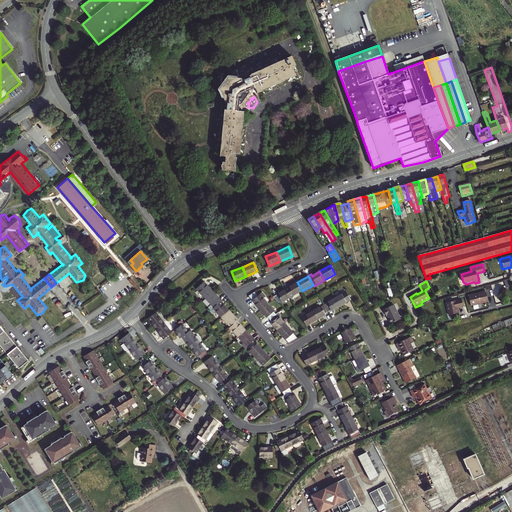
[(291,298),(302,291),(297,282),(286,289),(291,298)]
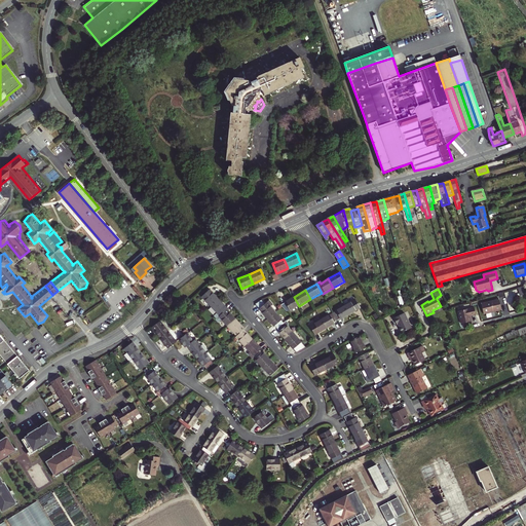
[(212,307),(219,300),(210,291),(202,298),(212,307)]
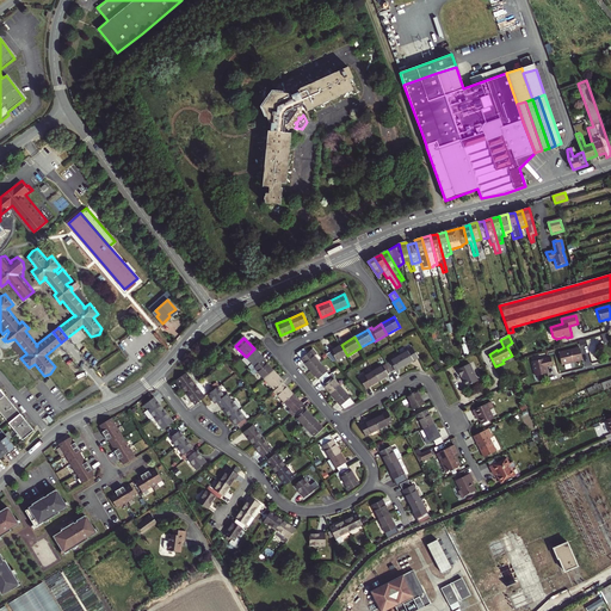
[(332,351),(327,355),(328,356),(333,362),(337,360),(338,362),(347,356),(341,345),(332,351)]
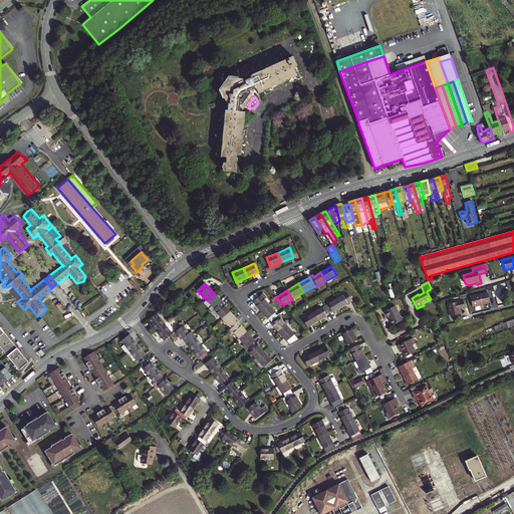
[(264,293),(262,295),(260,297),(256,292),(250,297),(262,311),(270,304),(265,299),(267,297),(264,293)]
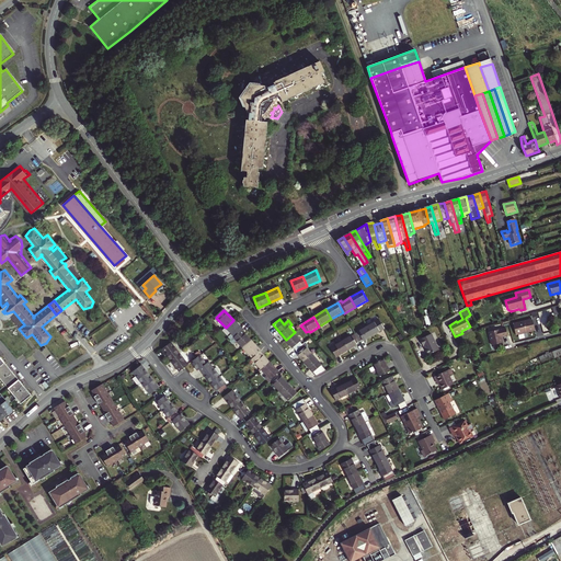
[(367,325),(373,335),(385,329),(379,319),(367,325)]
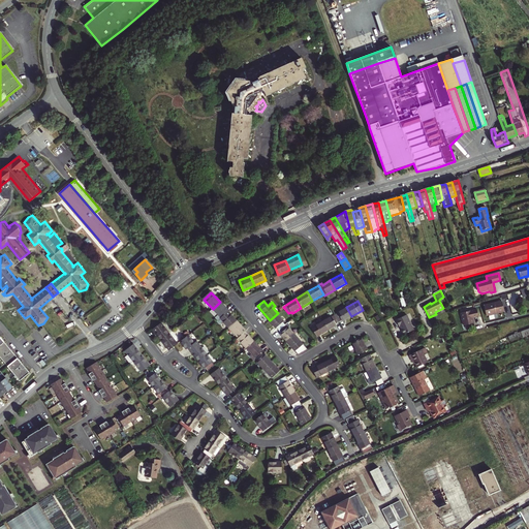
[(501,301),(484,305),(487,316),(504,312),(501,301)]
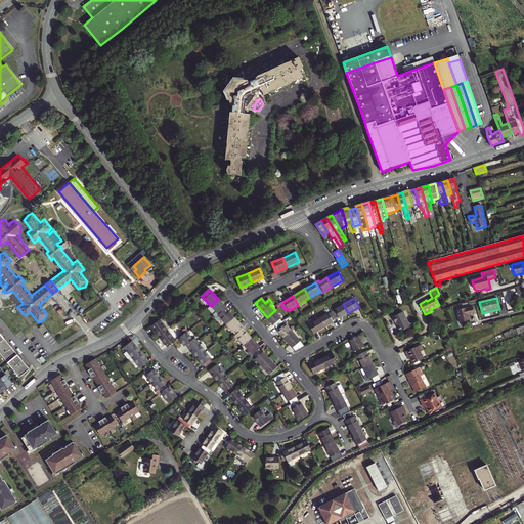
[(227,308),(218,299),(211,306),(219,315),(226,309),(227,308)]
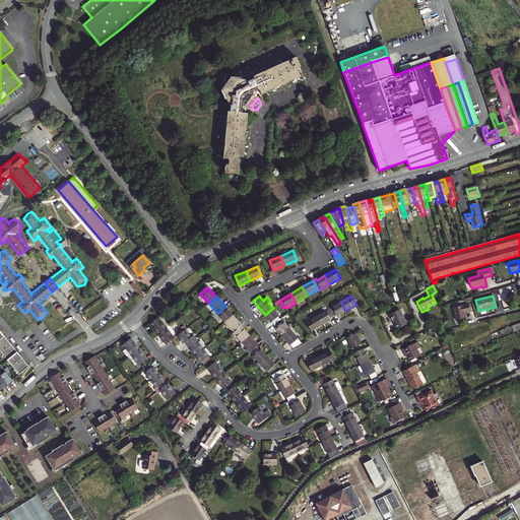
[(336,314),(337,316),(345,311),(340,302),(332,307),(333,308),(329,310),(333,316),(336,314)]
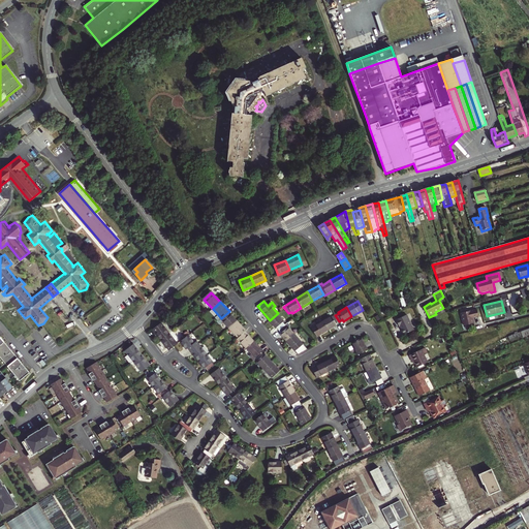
[(476,309),(461,313),(463,325),(473,323),(472,318),(472,317),(473,317),(474,318),(478,317),(476,309)]
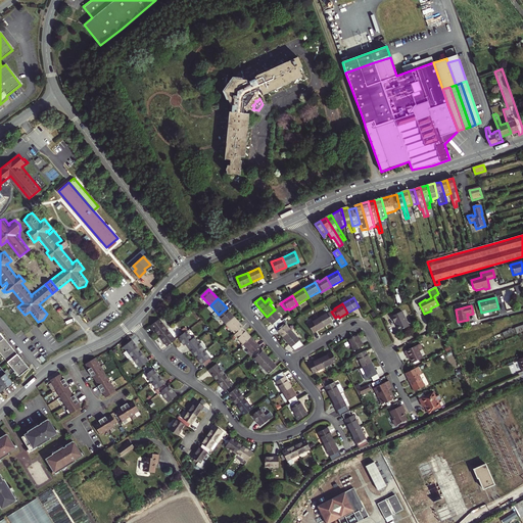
[(234,318),(226,308),(219,315),(218,316),(227,325),(234,318)]
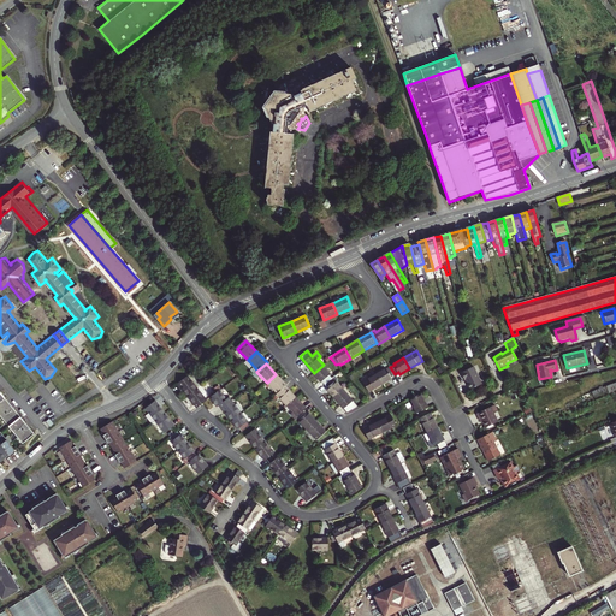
[(324,365),(314,373),(321,381),(323,380),(326,384),(332,378),(329,375),(331,374),(324,365)]
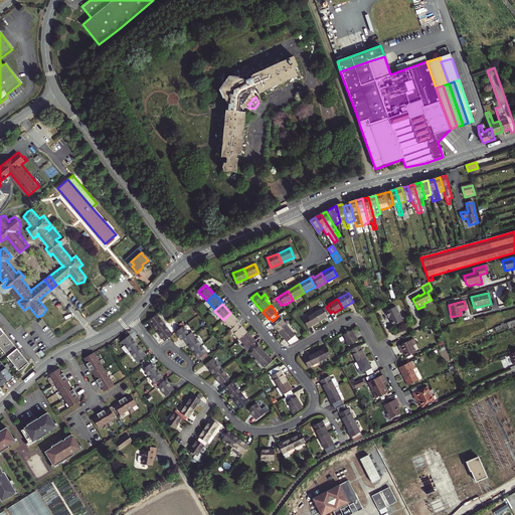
[(330,313),(326,307),(323,309),(323,307),(315,312),(320,321),(328,316),(327,315),(330,313)]
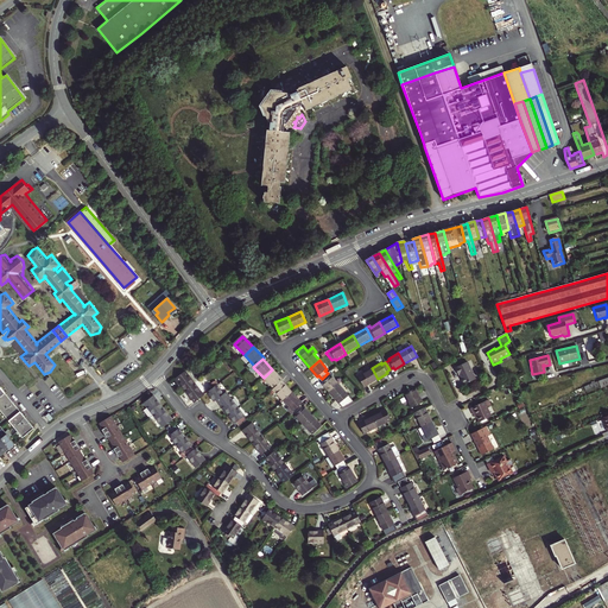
[(468,363),(455,369),(458,377),(460,377),(461,377),(462,377),(463,379),(462,380),(464,386),(476,380),(468,363)]
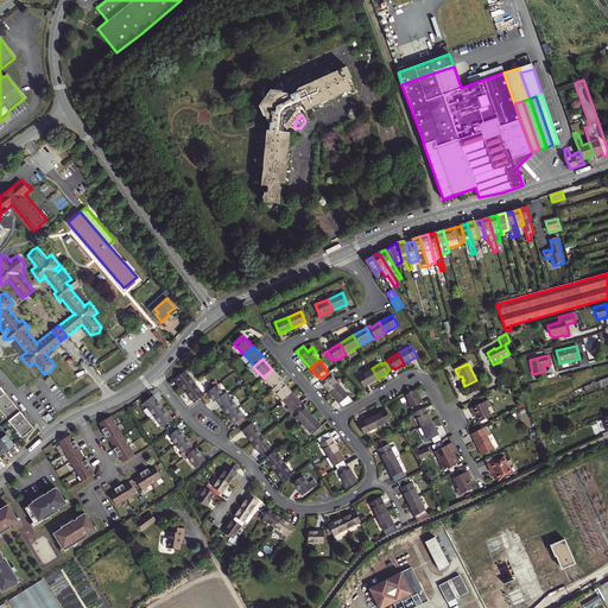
[(378,379),(372,368),(359,375),(365,386),(378,379)]
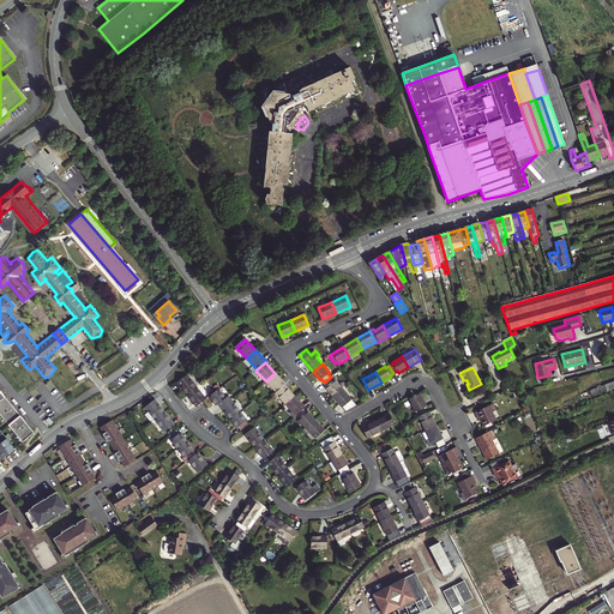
[(286,384),(275,373),(266,381),(277,392),(283,385),(286,384)]
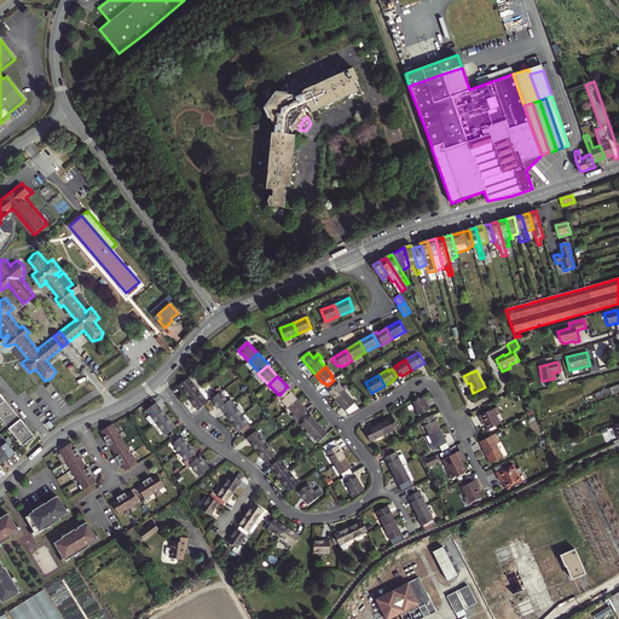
[(335,399),(345,391),(337,383),(340,381),(336,377),(334,380),(328,386),(330,389),(329,391),(335,399)]
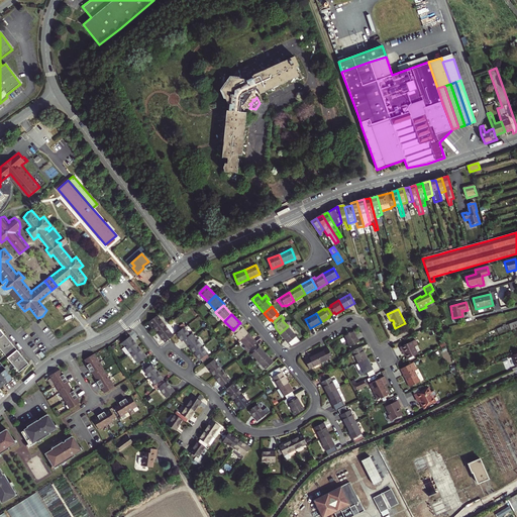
[(161,319),(158,316),(150,322),(158,332),(169,324),(164,317),(161,319)]
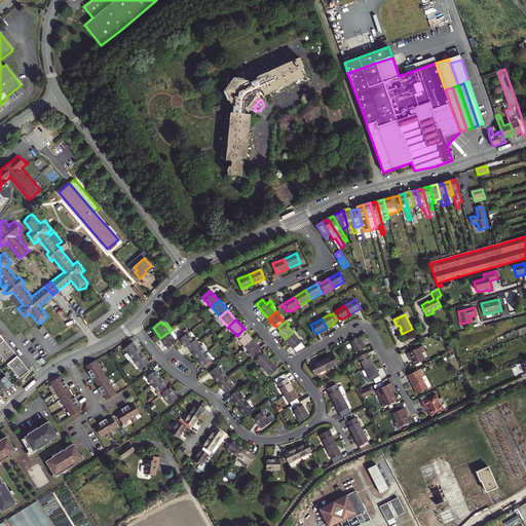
[(519,336),(521,336),(525,333),(525,328),(505,336),(508,340),(519,335),(519,336)]
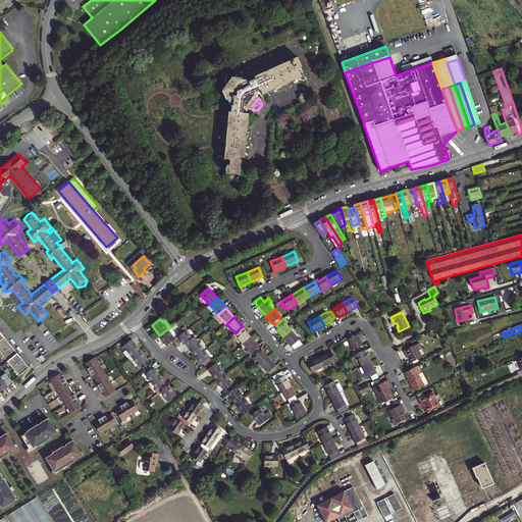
[(174,332),(170,327),(159,335),(167,346),(175,340),(173,336),(174,334),(174,332)]
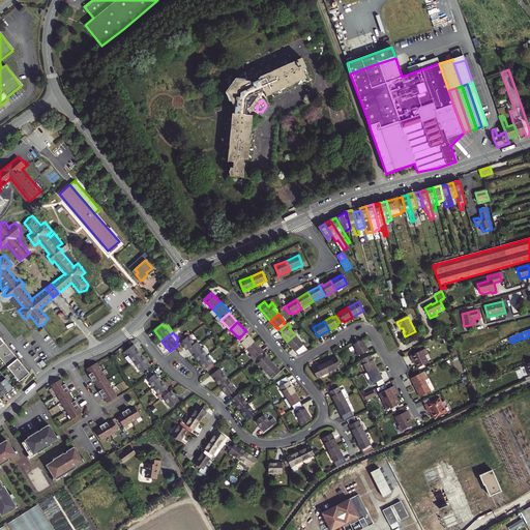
[(255,343),(244,332),(239,339),(237,340),(246,350),(255,343)]
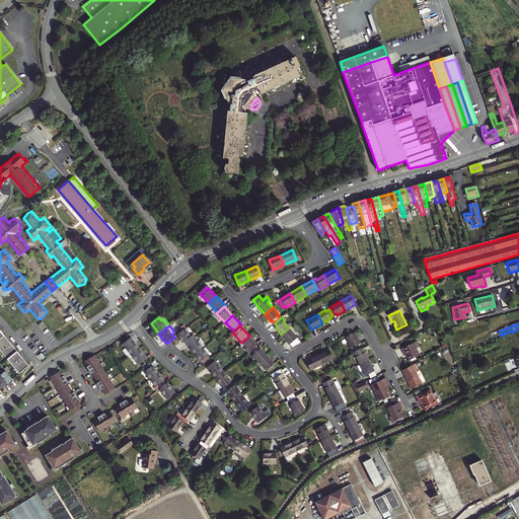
[(289,327),(281,335),(292,348),(301,343),(289,327)]
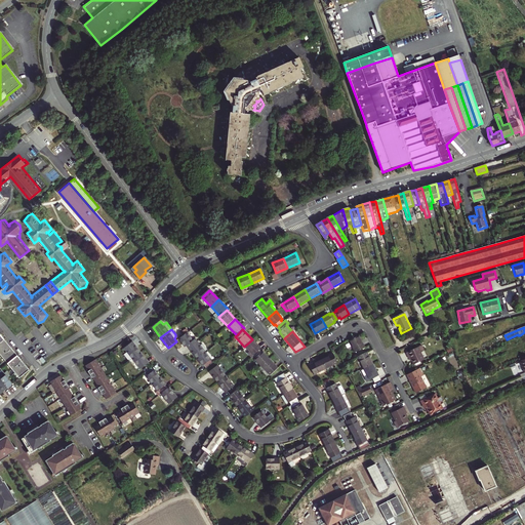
[(190,349),(196,344),(187,333),(179,339),(186,348),(188,346),(190,349)]
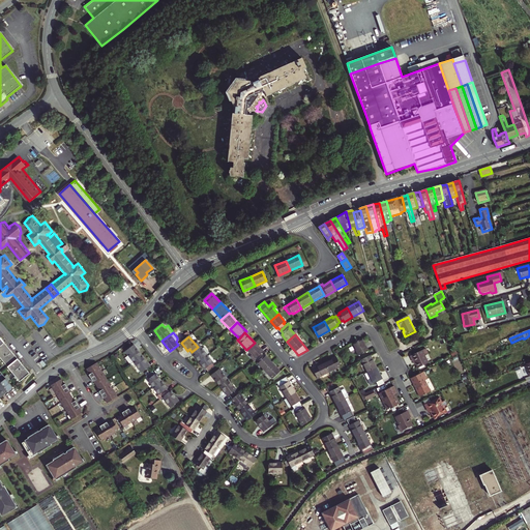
[(0,358),(20,382),(29,374),(11,352),(4,357),(3,356),(10,350),(0,337),(0,358)]
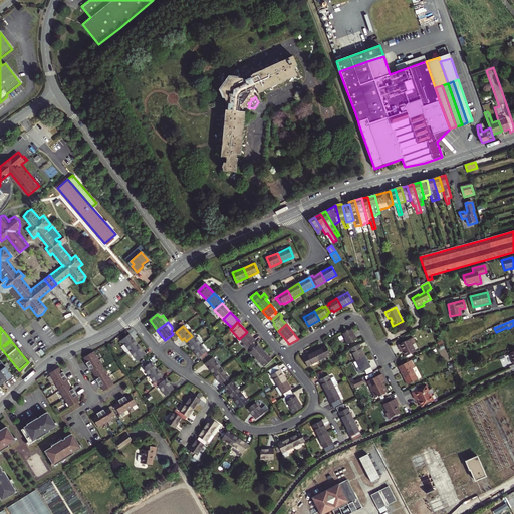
[(357,341),(351,330),(342,334),(348,346),(357,341)]
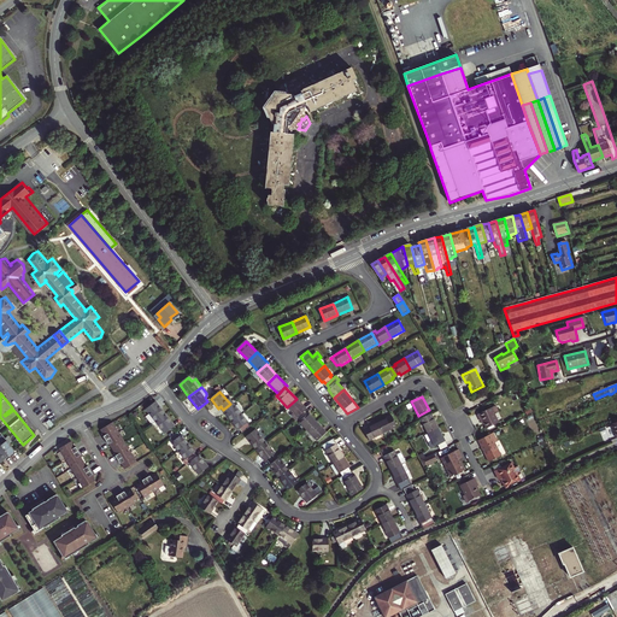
[(306,410),(297,399),(287,407),(294,413),(292,416),(295,421),(298,418),(305,412),(306,410)]
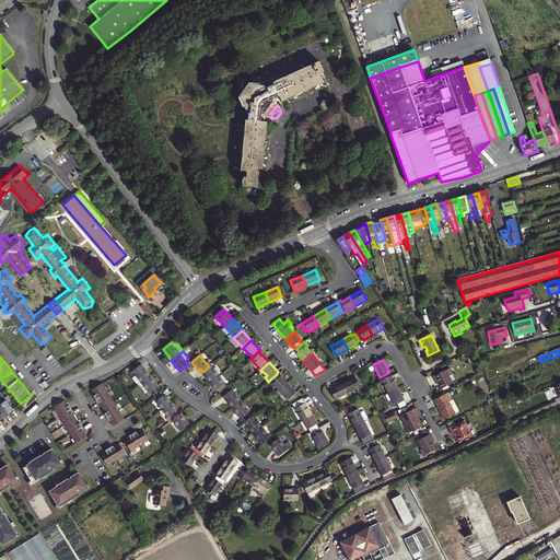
[(142,365),(133,372),(142,383),(151,375),(142,365)]
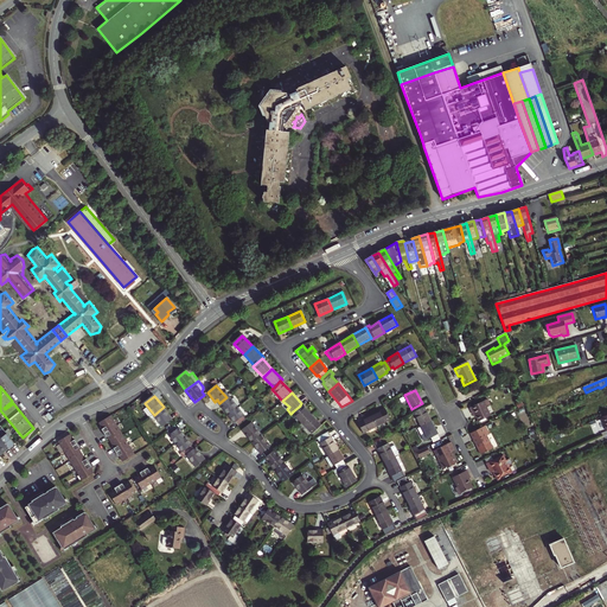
[(227,397),(219,403),(229,415),(238,408),(229,396),(227,397)]
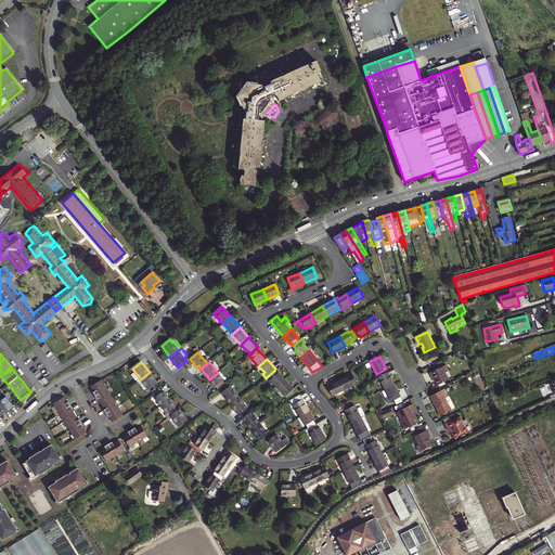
[(444,364),(428,373),(431,379),(433,379),(434,378),(435,381),(437,385),(448,379),(443,371),(447,369),(444,364)]
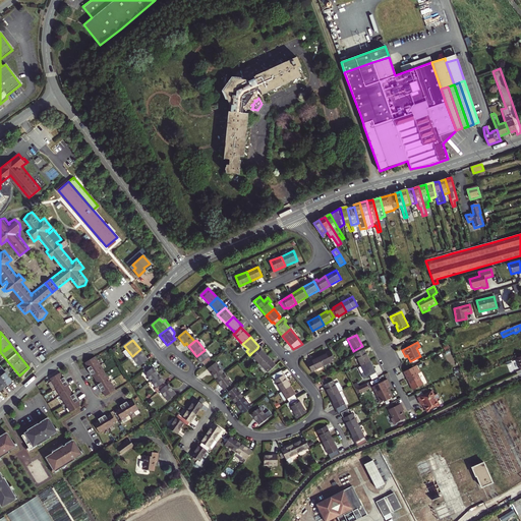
[(259,363),(268,356),(261,349),(259,350),(257,348),(251,353),(254,356),(253,357),(259,363)]
